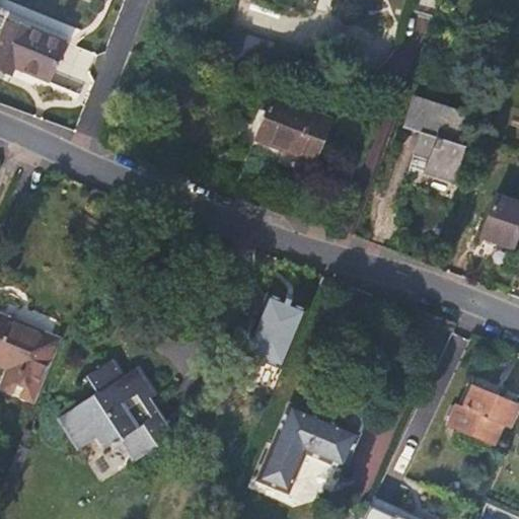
[(0,69),(5,72),(9,65),(43,77),(58,41),(0,13),(0,69)]
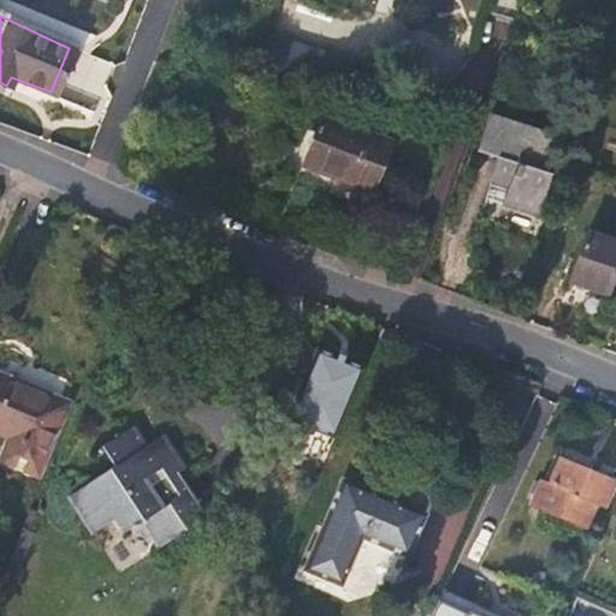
[(492,114),(480,150),(503,157),(497,175),(514,182),(508,203),(540,213),(555,164),(545,160),(554,136),(492,114)]
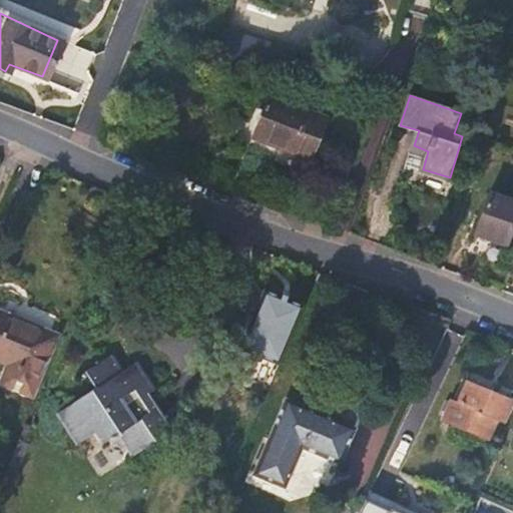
[(267,96),(250,137),(309,159),(324,119),(267,96)]
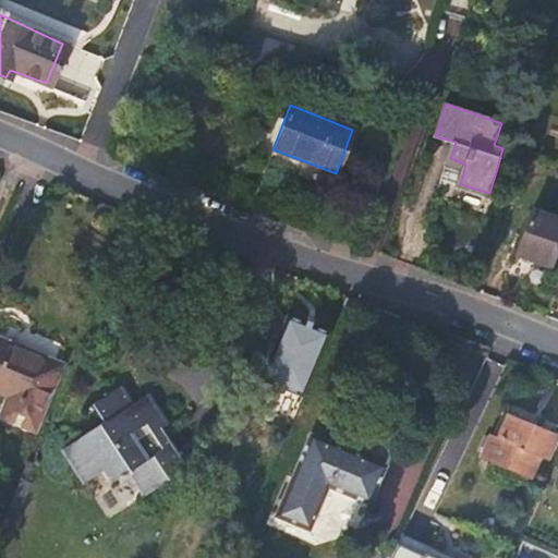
[(557,217),(533,208),(517,252),(548,263),(552,254),(557,256),(557,217)]
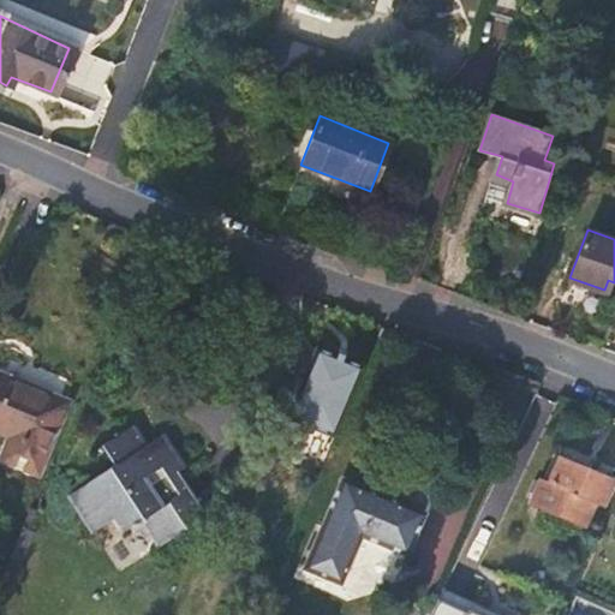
[(285,418),(332,439),(360,369),(344,362),(346,354),(333,348),(330,356),(314,348),(285,418)]
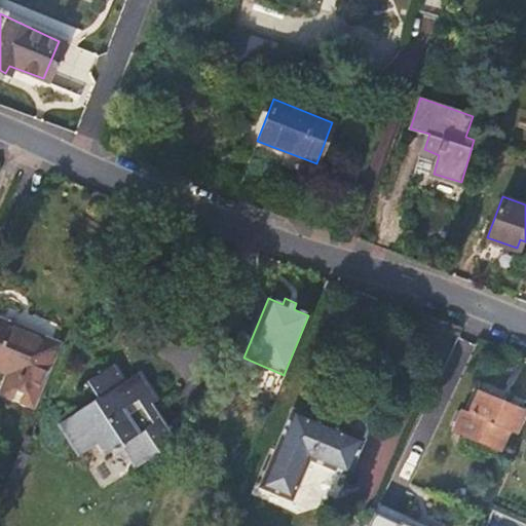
[(0,326),(0,369),(10,374),(2,395),(30,406),(53,348),(0,326)]
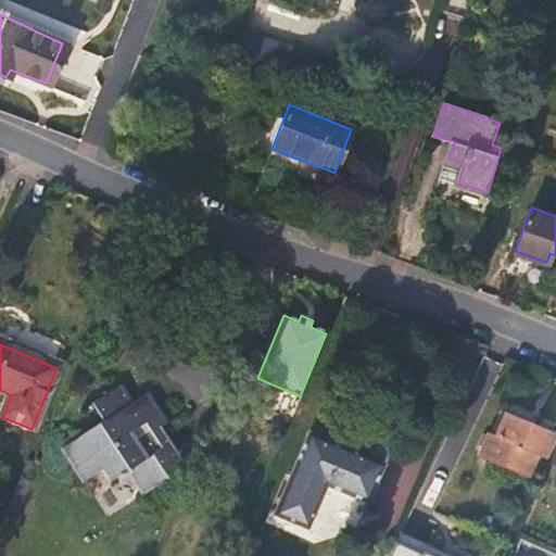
[(125,387),(93,402),(104,421),(65,445),(84,481),(104,469),(112,483),(130,474),(142,495),(167,482),(164,476),(181,466),(154,418),(147,424),(125,387)]
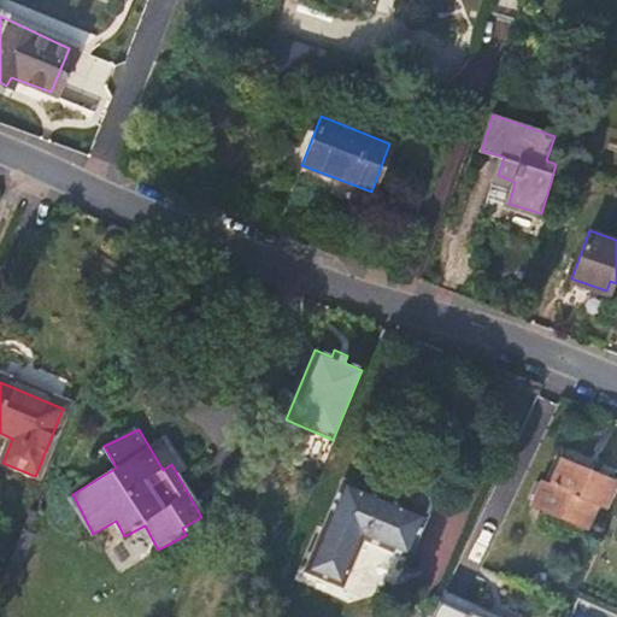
[(560,462),(551,485),(540,480),(530,506),(588,532),(599,506),(607,509),(613,495),(610,481),(560,462)]
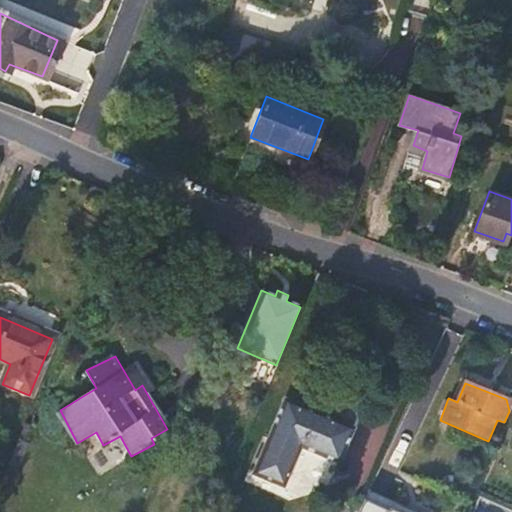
[(350,427),(284,398),(251,473),(284,487),(302,445),(336,459),(350,427)]
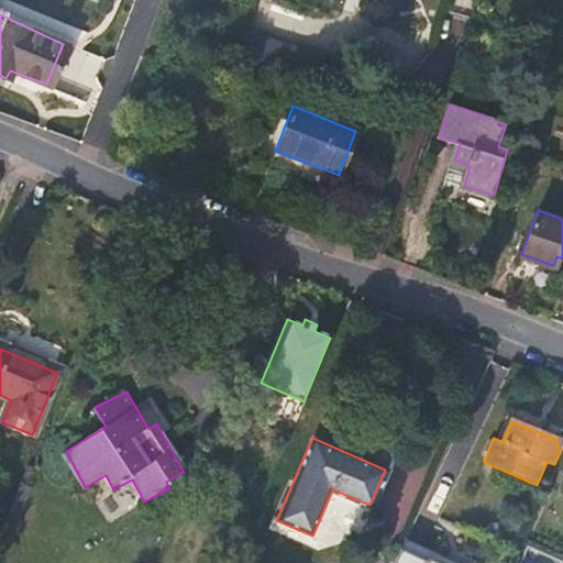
[(459,562),(405,537),(393,562),(459,562)]
